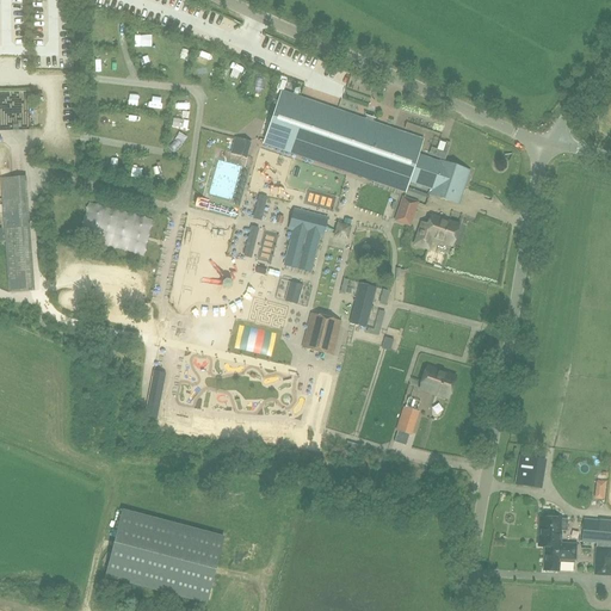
[(117,37),(117,23),(96,23),(96,37),(117,37)]
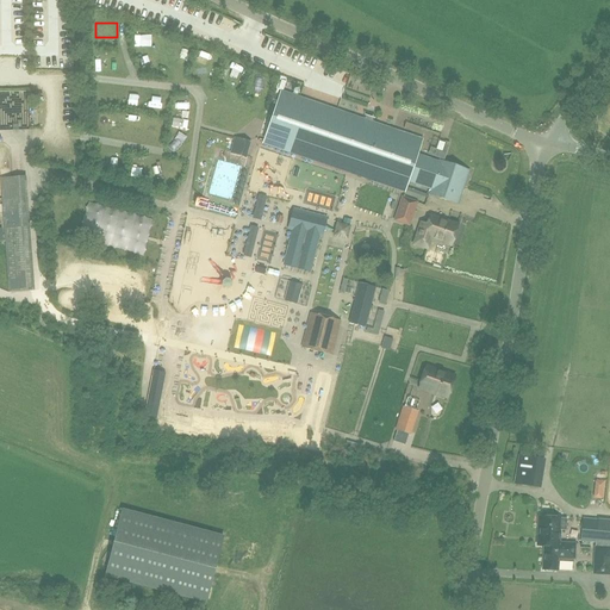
[(182,63),(185,51),(166,47),(163,60),(182,63)]
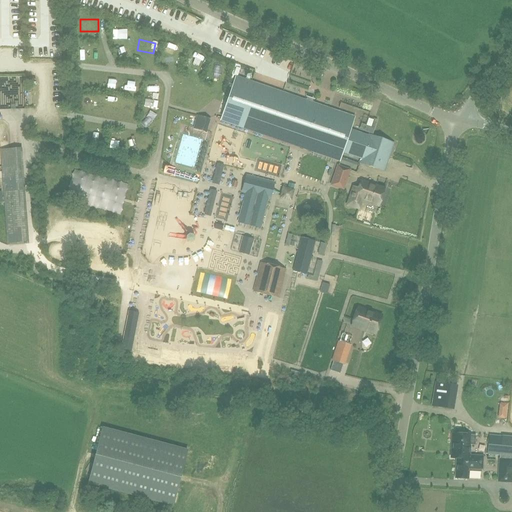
[(179,56),(182,43),(170,41),(167,53),(179,56)]
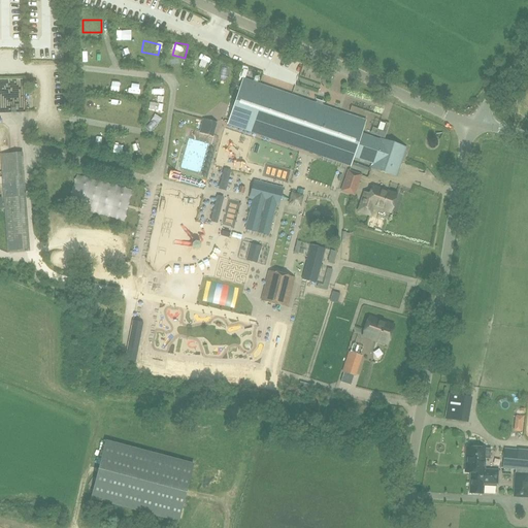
[(197,63),(208,65),(211,54),(200,51),(197,63)]
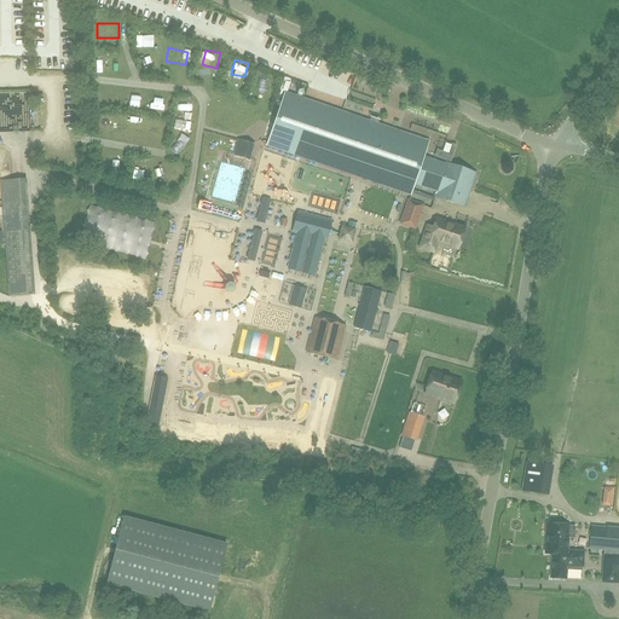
[(271,91),(275,77),(261,74),(258,87),(271,91)]
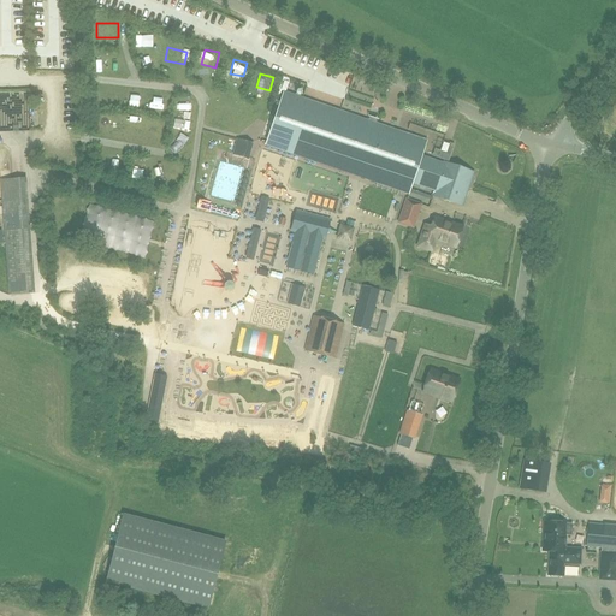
[(128,88),(111,89),(111,104),(129,104),(128,88)]
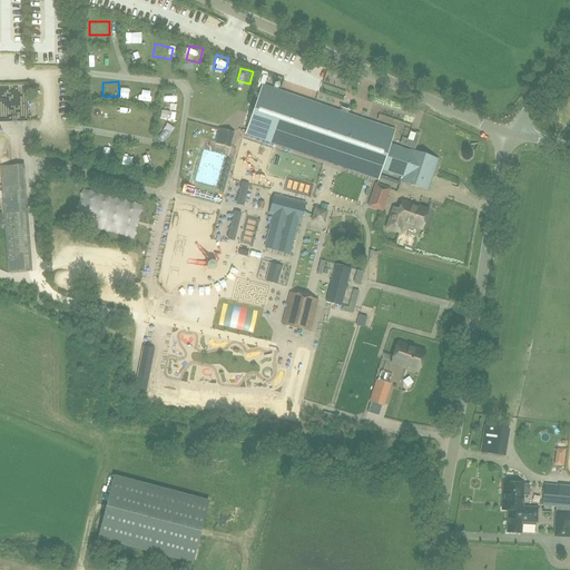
[(410,153),(409,151),(390,146),(394,133),(359,120),(359,118),(355,118),(355,119),(261,87),(246,133),(293,149),(295,145),(296,145),(297,144),(303,146),(303,147),(306,148),(306,147),(313,149),(312,150),(315,151),(315,150),(322,153),(322,154),(324,155),(325,154),(332,156),(332,157),(334,157),(334,156),(352,163),(351,164),(353,164),(353,163),(361,166),(360,166),(362,167),(362,166),(367,168),(365,174),(379,178),(381,170),(402,177),(400,182),(419,188),(421,179),(430,183),(438,159),(411,149),(410,153)]
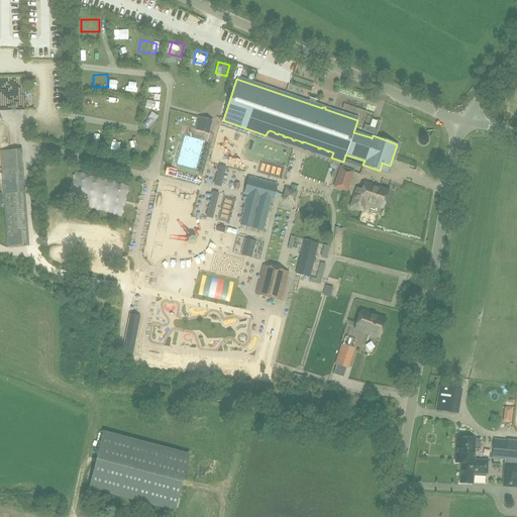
[(145,89),(160,94),(163,84),(148,80),(145,89)]
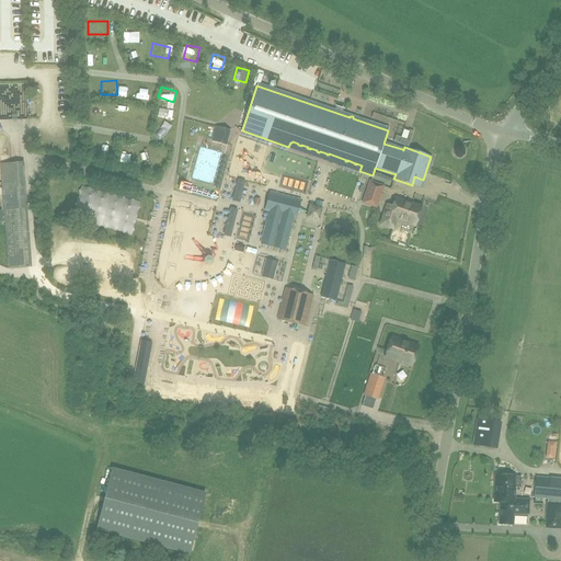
[(94,123),(107,123),(107,111),(94,111),(94,123)]
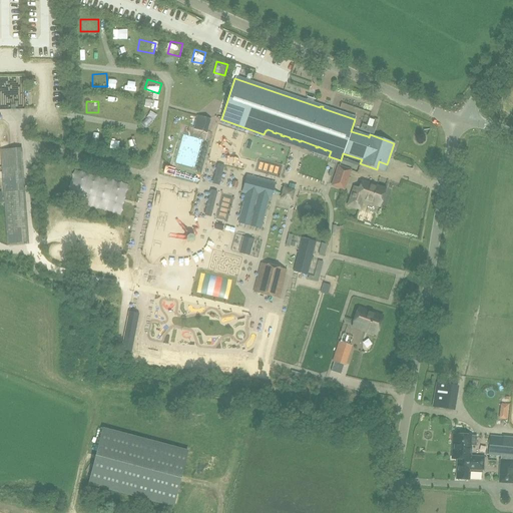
[(134,112),(142,114),(144,105),(136,103),(134,112)]
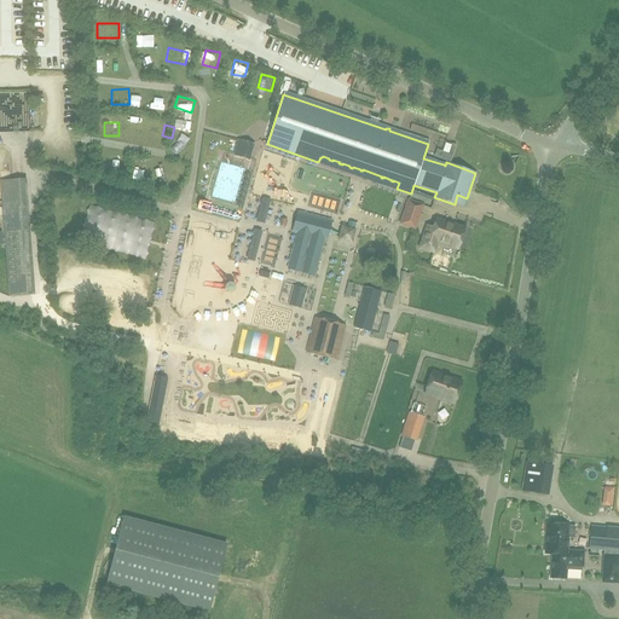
[(154,151),(172,152),(173,142),(155,139),(154,151)]
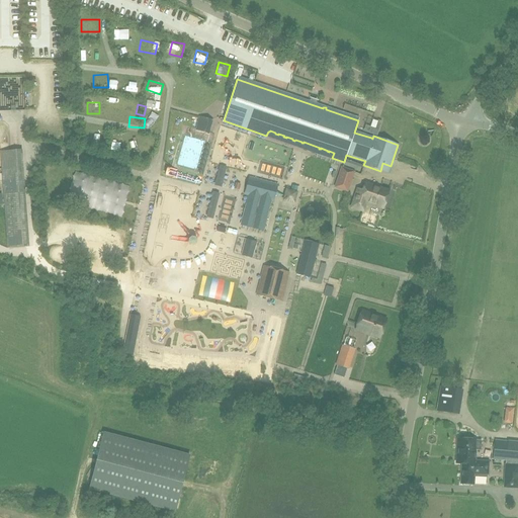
[(207,135),(212,121),(202,117),(198,132),(207,135)]
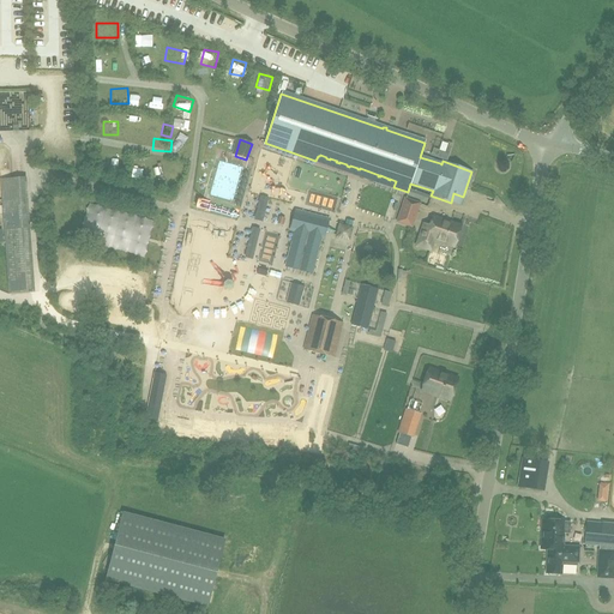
[(186,154),(187,142),(174,140),(174,152),(186,154)]
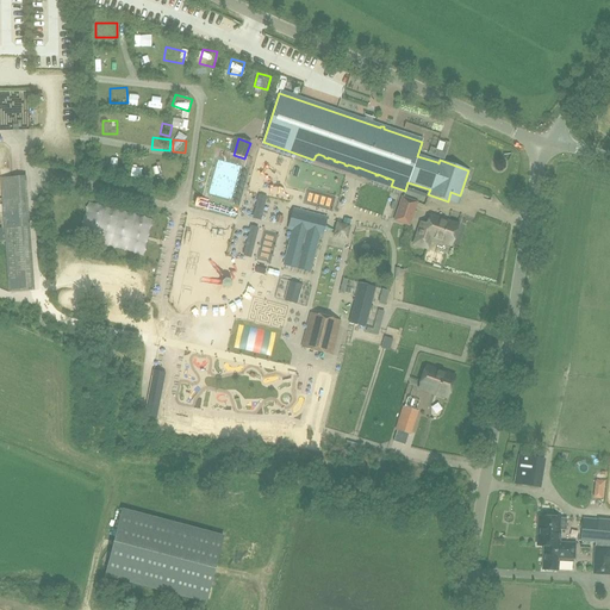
[(472,161),(474,148),(462,145),(460,159),(472,161)]
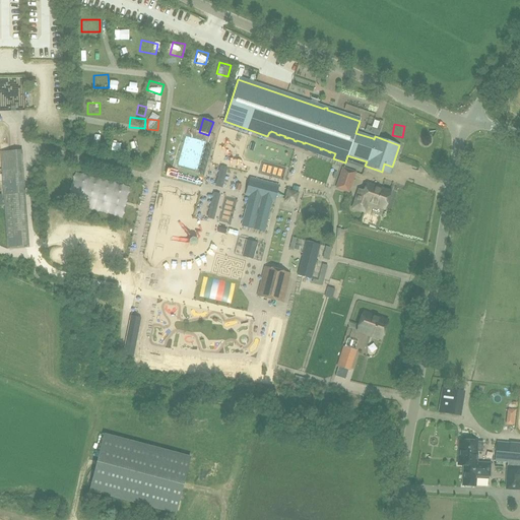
[(96,131),(96,143),(107,143),(107,131),(96,131)]
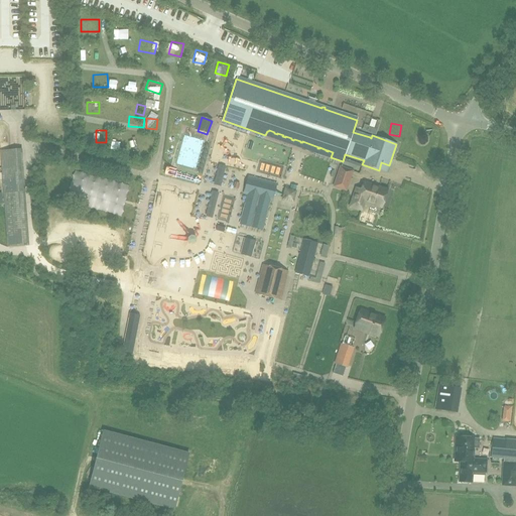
[(241,132),(239,139),(245,141),(248,134),(241,132)]
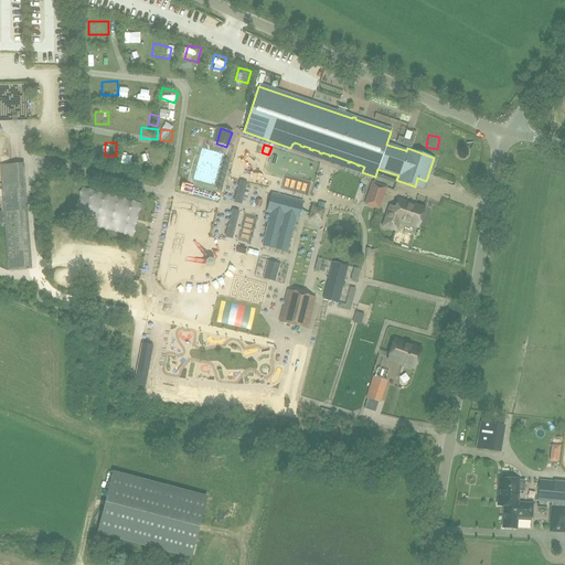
[(168,153),(158,151),(156,162),(166,164),(168,153)]
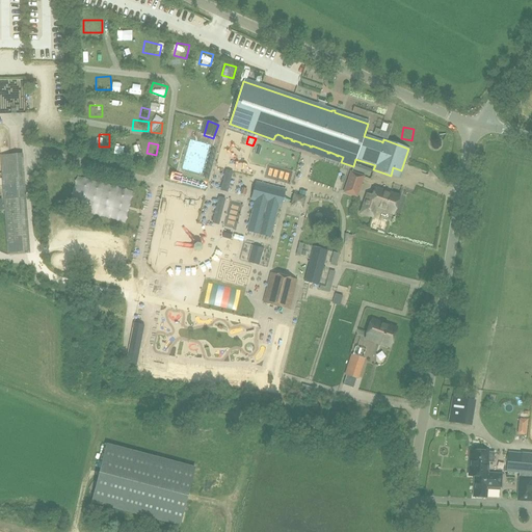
[(228,147),(236,161),(243,158),(235,142),(228,147)]
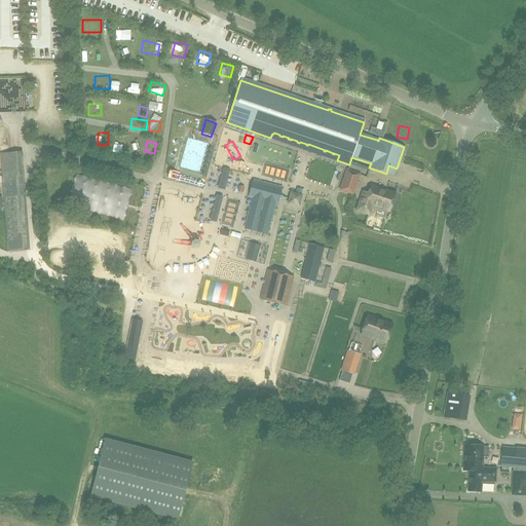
[(116,153),(127,153),(127,142),(116,142),(116,153)]
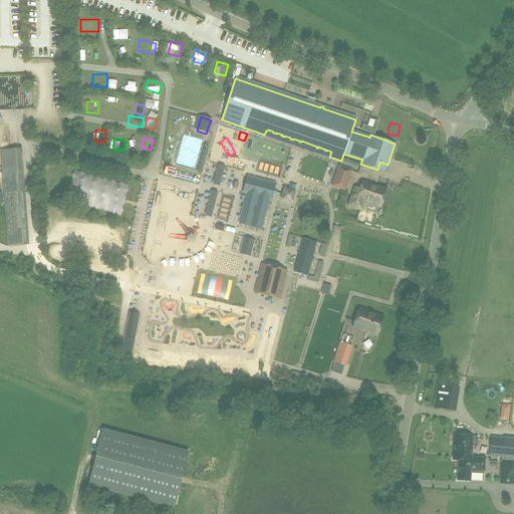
[(17,150),(0,151),(0,158),(6,246),(24,246),(17,150)]
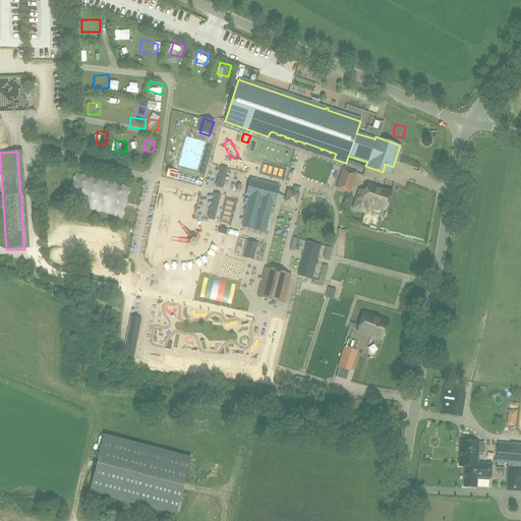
[(51,180),(60,180),(59,166),(50,166),(51,180)]
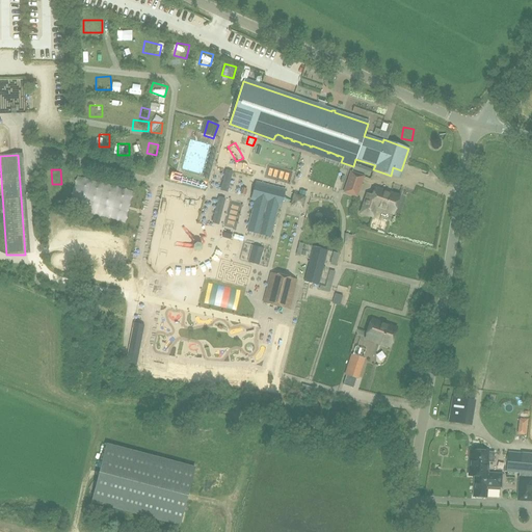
[(233,173),(225,170),(220,191),(227,193),(233,173)]
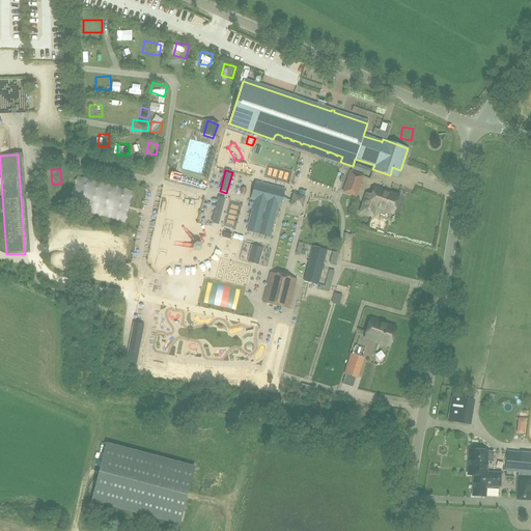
[(343,193),(356,197),(362,177),(351,173),(343,193)]
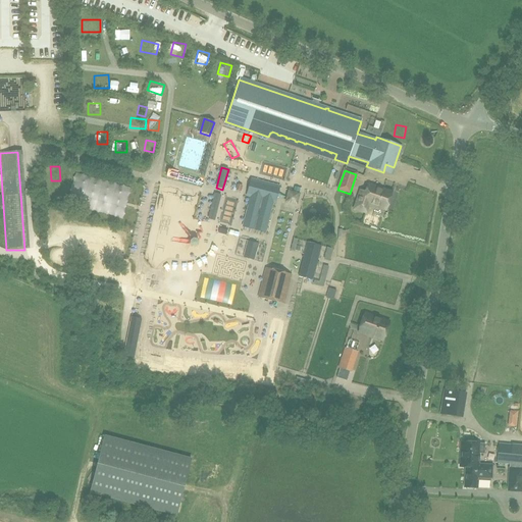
[(246,197),(250,198),(272,203),(275,204),(280,186),(250,178),(246,197)]
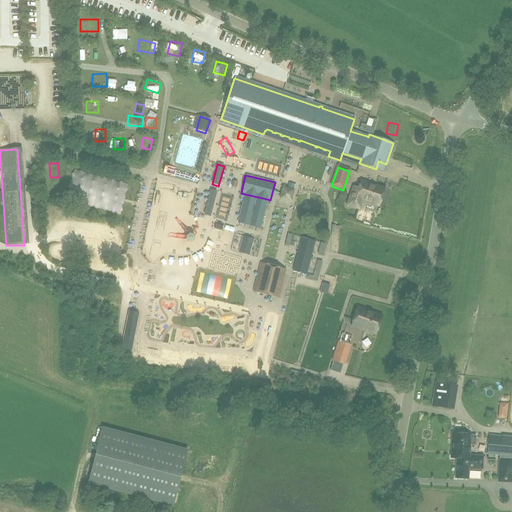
[(108,190),(116,190),(116,178),(108,178),(108,190)]
